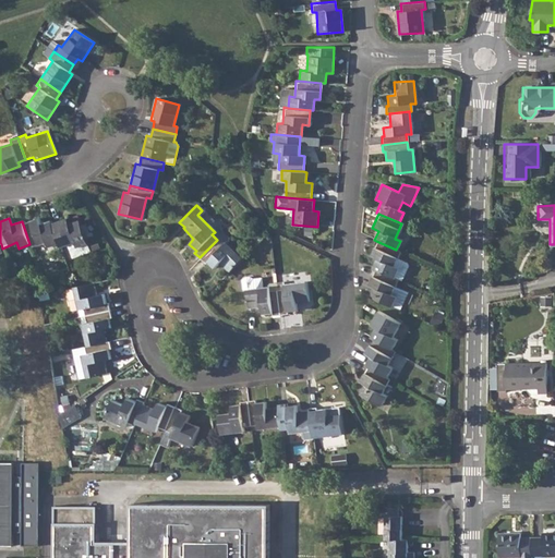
[(37,219),(23,225),(29,244),(31,247),(46,243),(48,249),(58,244),(51,225),(50,221),(39,225),(37,219)]
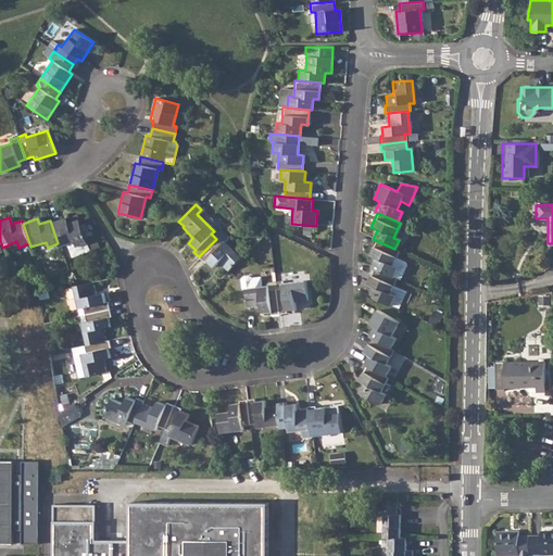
[(66,218),(51,224),(58,243),(59,247),(67,244),(72,257),(89,252),(78,220),(68,224),(66,218)]
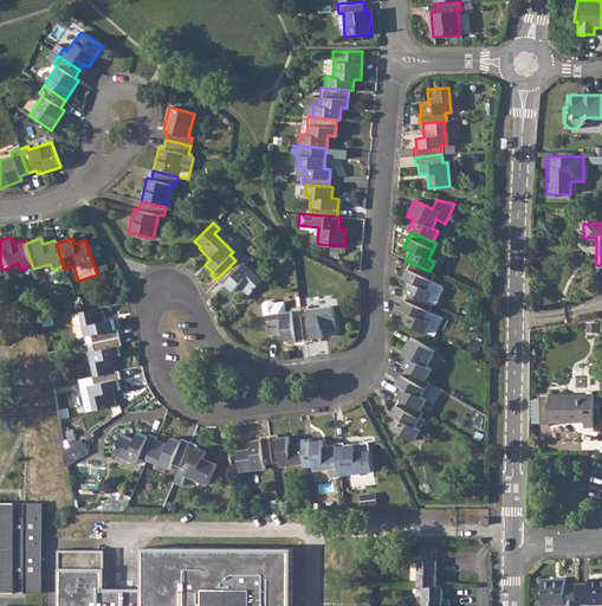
[(235,260),(217,279),(222,285),(224,284),(231,290),(237,285),(247,295),(263,279),(245,262),(241,265),(235,260)]
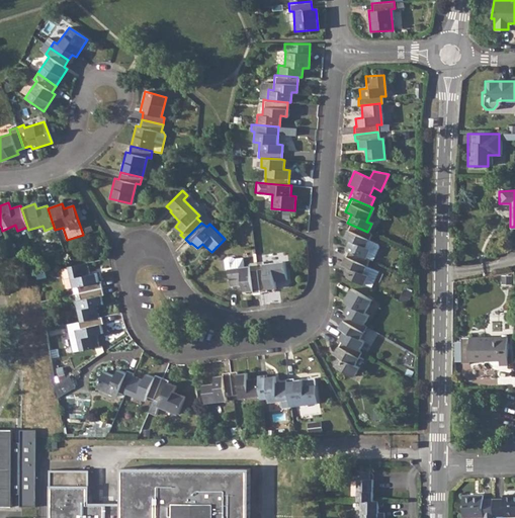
[(348,240),(344,249),(347,251),(368,260),(371,261),(378,246),(367,241),(370,234),(367,232),(349,224),(343,238),(348,240)]
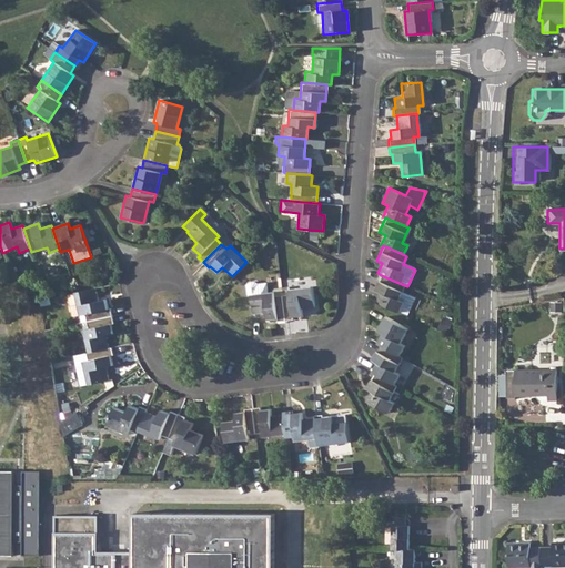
[(380,293),(375,302),(405,316),(413,297),(401,292),(404,285),(381,275),(374,290),(380,293)]
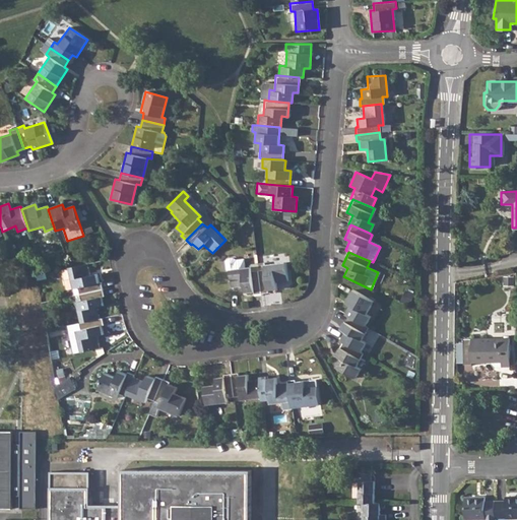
[(251,271),(250,266),(243,267),(242,259),(234,260),(231,258),(227,258),(223,262),(224,269),(229,269),(232,287),(243,286),(244,293),(253,291),(253,294),(260,293),(257,270),(251,271)]
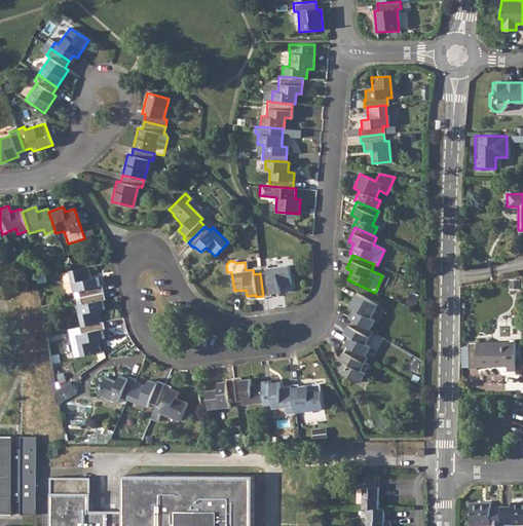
[(266,266),(259,266),(260,273),(263,296),(269,296),(269,293),(278,292),(277,286),(290,285),(288,265),(266,268),(266,266)]
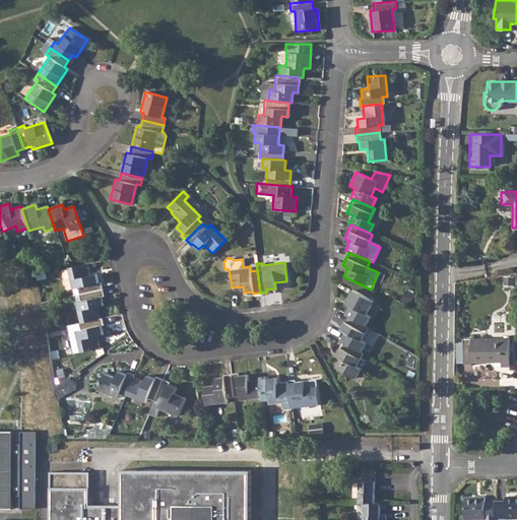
[(68,268),(61,270),(66,290),(77,288),(78,295),(101,289),(100,283),(98,283),(97,274),(88,276),(86,264),(68,268)]
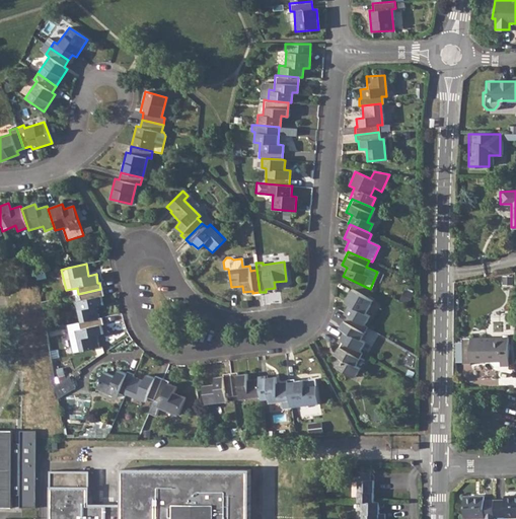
[(100,289),(78,294),(80,301),(75,302),(80,322),(98,318),(95,306),(101,305),(100,296),(102,296),(100,289)]
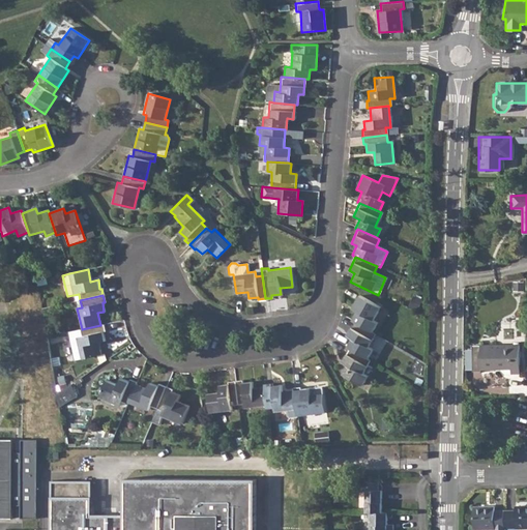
[(355,312),(350,321),(353,322),(371,332),(376,324),(372,321),(379,308),(357,295),(350,308),(355,312)]
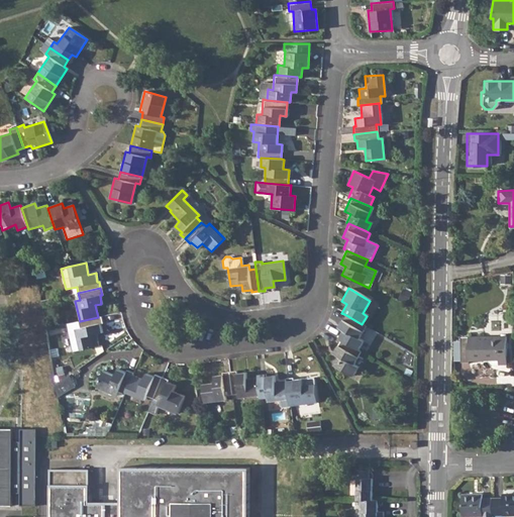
[(341,330),(337,338),(339,340),(356,350),(362,342),(356,339),(365,326),(362,324),(344,314),(337,327),(341,330)]
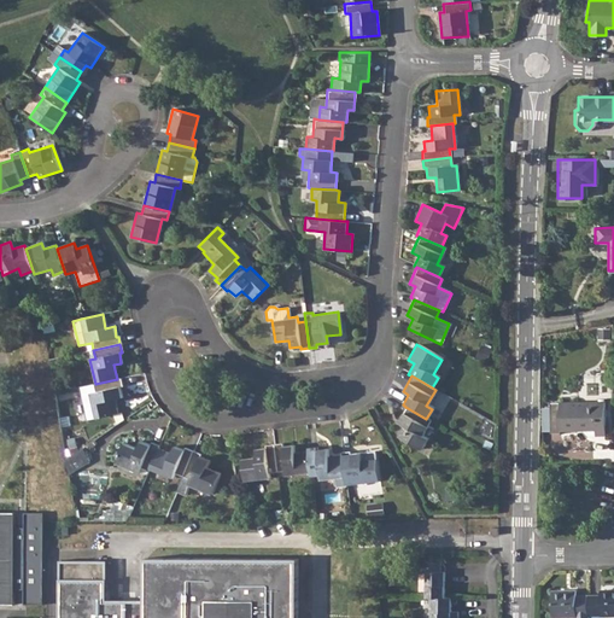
[(95,384),(92,385),(93,391),(88,394),(94,418),(116,413),(113,400),(121,397),(118,386),(121,386),(120,379),(117,379),(95,384)]
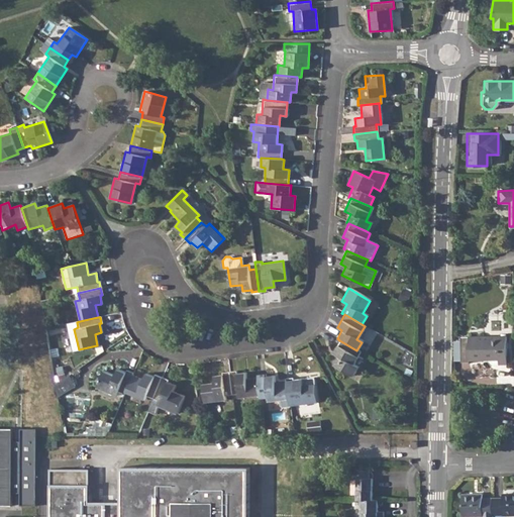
[(77,322),(67,324),(73,351),(79,349),(74,329),(78,327),(77,322)]
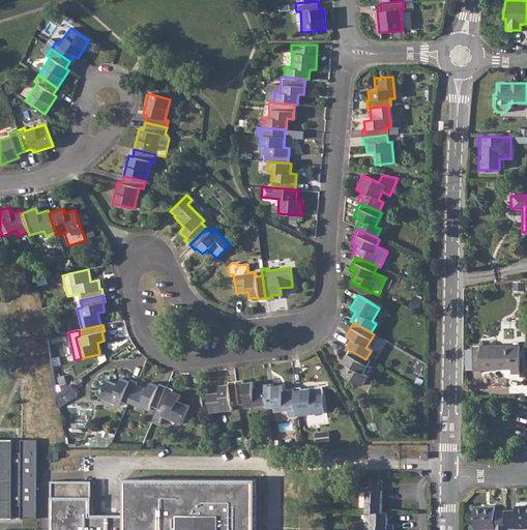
[(517,345),(477,346),(478,370),(497,370),(502,374),(517,374),(517,345)]
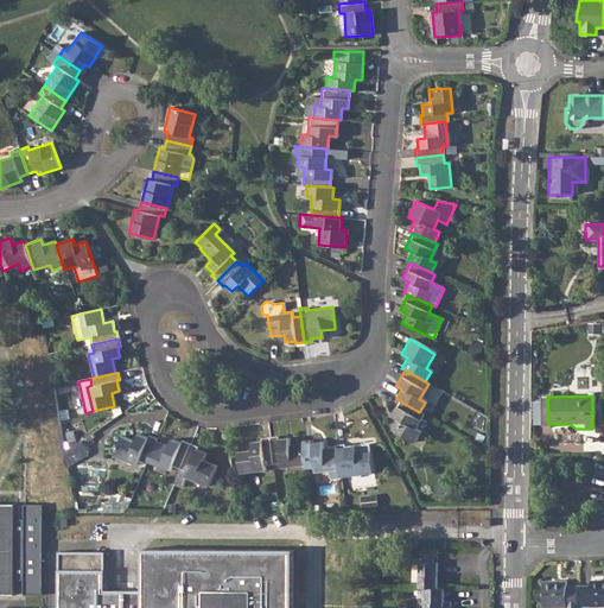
[(419,412),(399,400),(390,415),(395,418),(390,429),(414,442),(419,432),(414,429),(423,413),(419,412)]
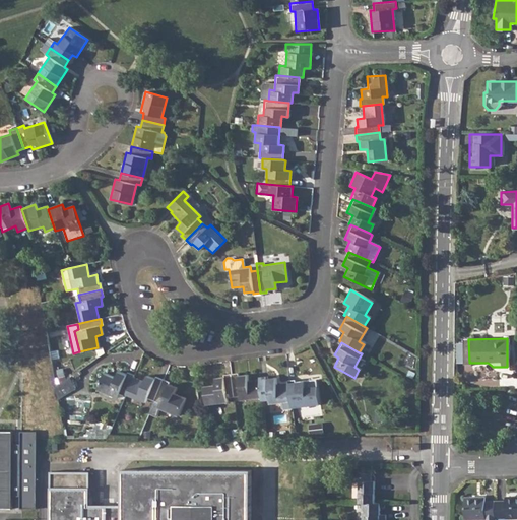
[(118,394),(124,396),(124,395),(132,377),(132,375),(126,373),(125,375),(117,371),(114,377),(104,373),(97,389),(116,398),(118,394)]
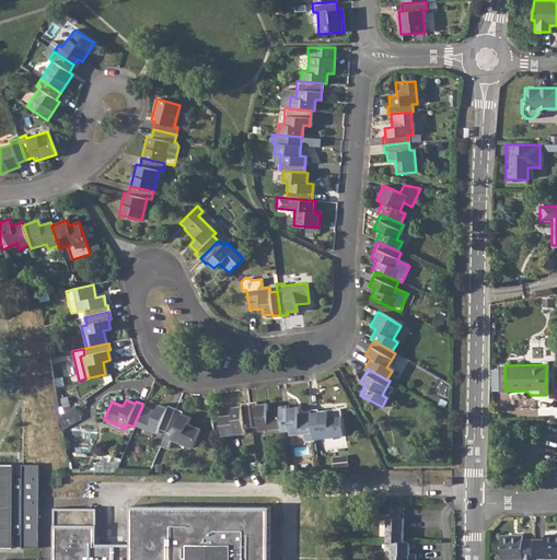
[(254,403),(246,404),(250,428),(257,427),(257,431),(281,428),(279,409),(265,409),(264,404),(254,405),(254,403)]
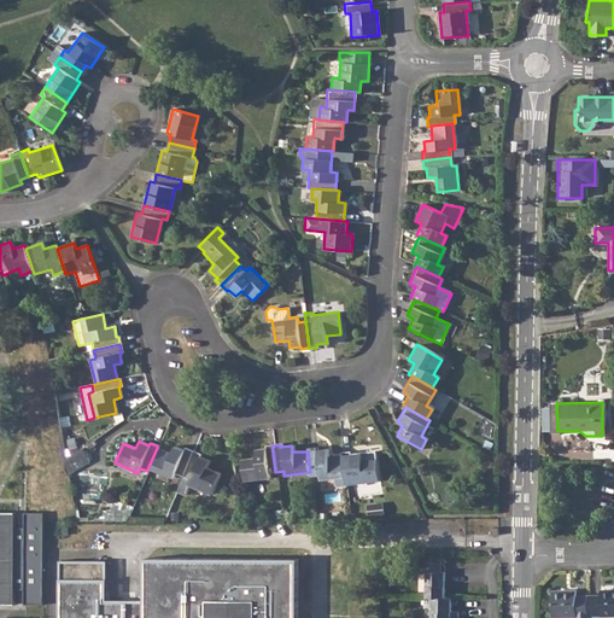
[(157,448),(147,470),(171,478),(174,473),(181,476),(191,452),(183,448),(183,450),(173,445),(169,453),(157,448)]
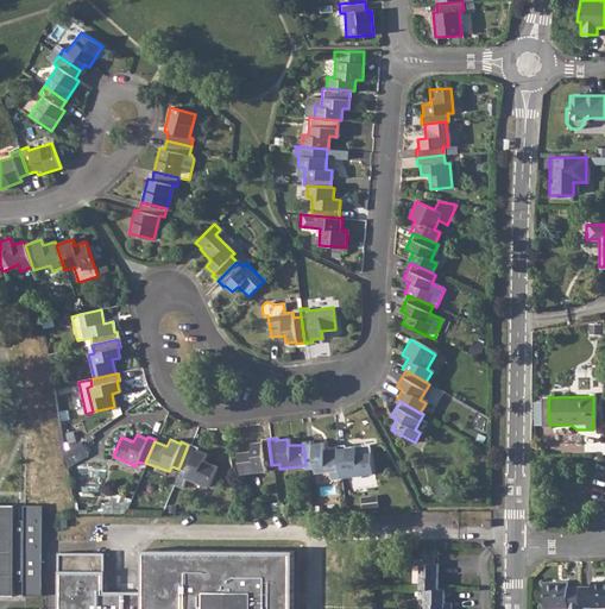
[(271,465),(268,439),(260,439),(260,441),(250,443),(250,451),(237,452),(239,473),(264,471),(264,466),(271,465)]
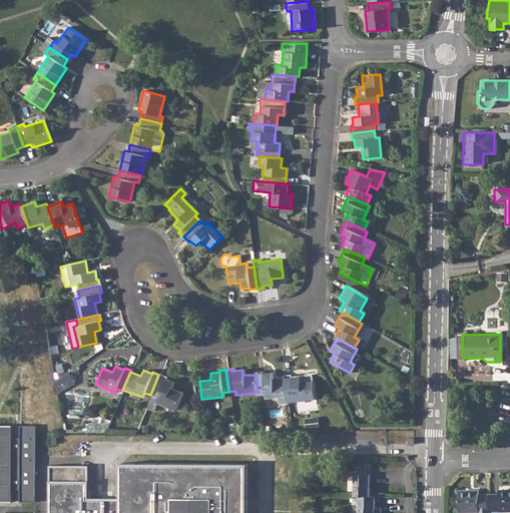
[(261,371),(255,372),(256,375),(258,392),(258,394),(264,393),(265,398),(276,397),(277,401),(279,403),(287,402),(286,396),(283,377),(272,379),(271,373),(262,373),(261,371)]
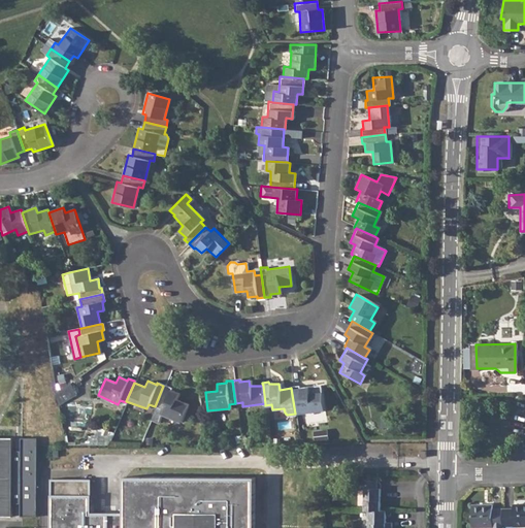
[(68,385),(55,394),(57,406),(74,395),(68,385)]
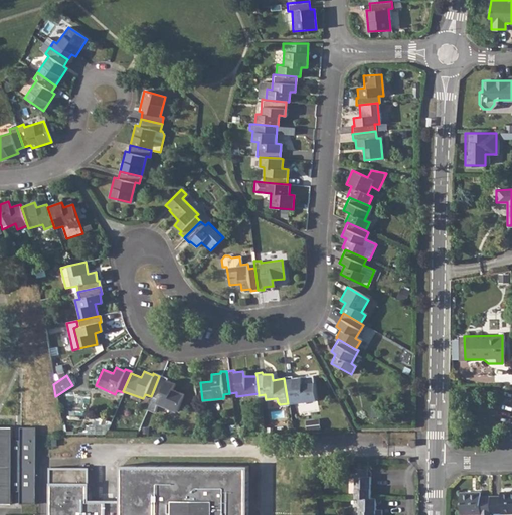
[(151,396),(147,405),(153,408),(156,403),(175,411),(182,394),(171,389),(173,384),(165,380),(165,378),(159,376),(151,396)]
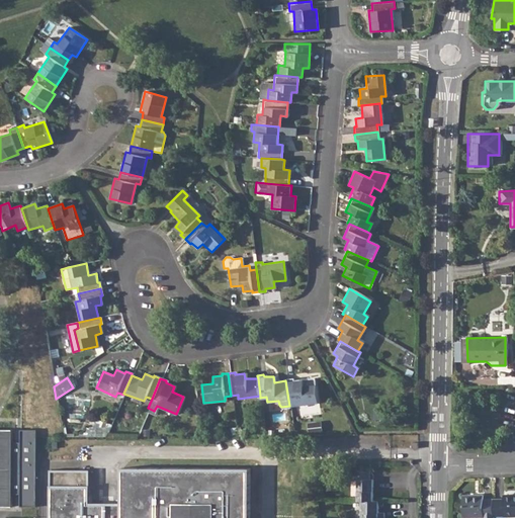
[(291,378),(285,378),(285,380),(288,400),(289,406),(317,403),(314,378),(305,379),(306,382),(303,383),(302,379),(292,379),(291,378)]
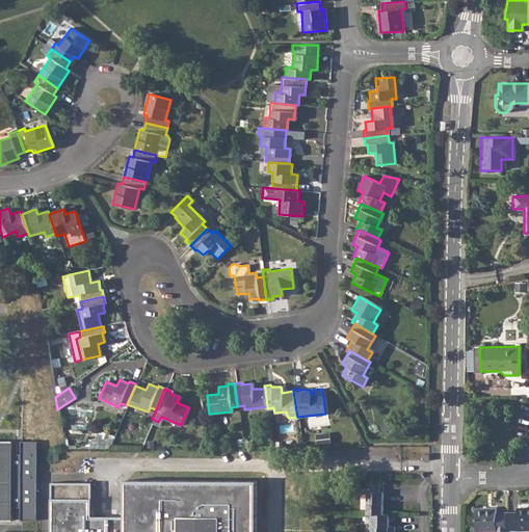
[(0,519),(10,520),(10,449),(10,441),(0,441),(0,519)]
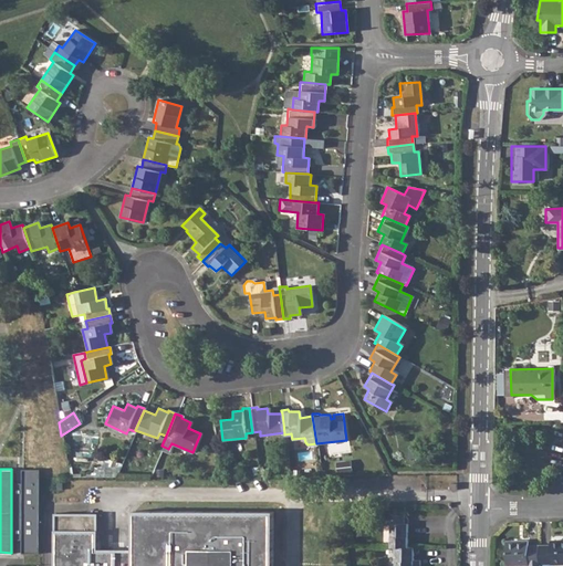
[(95,515),(54,514),(53,565),(268,565),(269,556),(269,513),(220,513),(133,512),(132,551),(95,552),(95,515)]
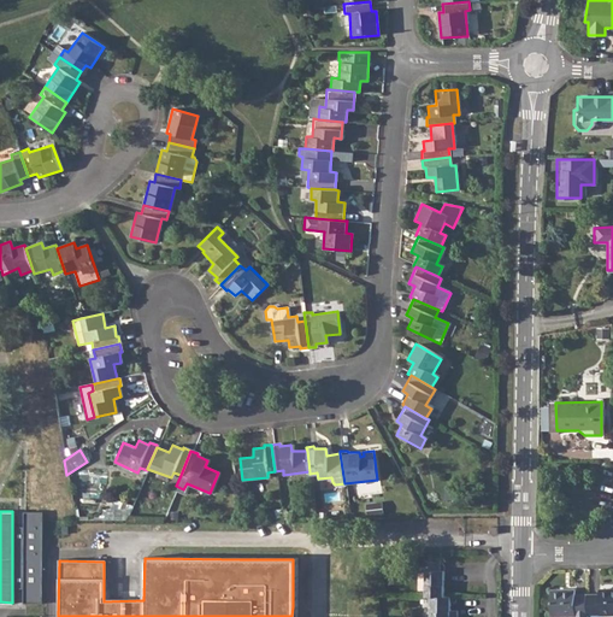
[(437,562),(423,562),(423,597),(428,598),(428,616),(454,616),(455,611),(448,611),(448,597),(441,597),(441,570),(437,570),(437,562)]
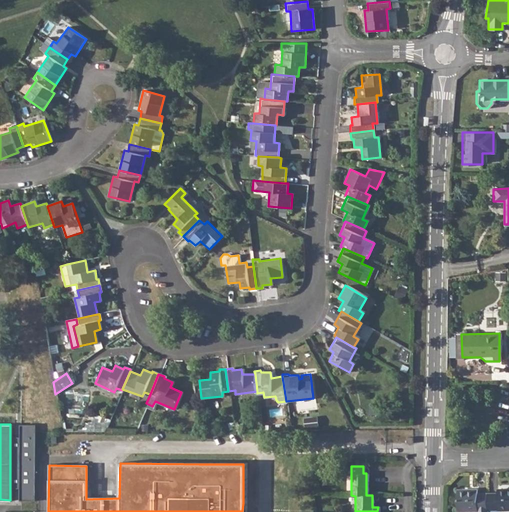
[(496,493),(486,493),(486,511),(508,510),(508,488),(496,488),(496,493)]
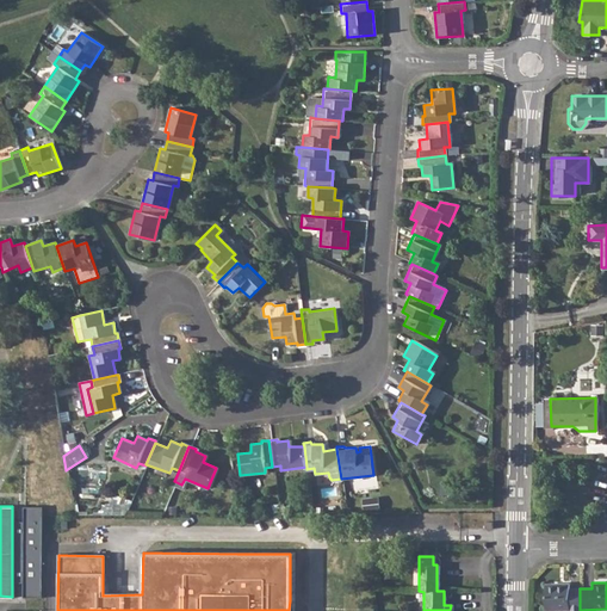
[(580,610),(580,588),(568,588),(568,584),(544,585),(544,610),(543,610),(580,610)]
